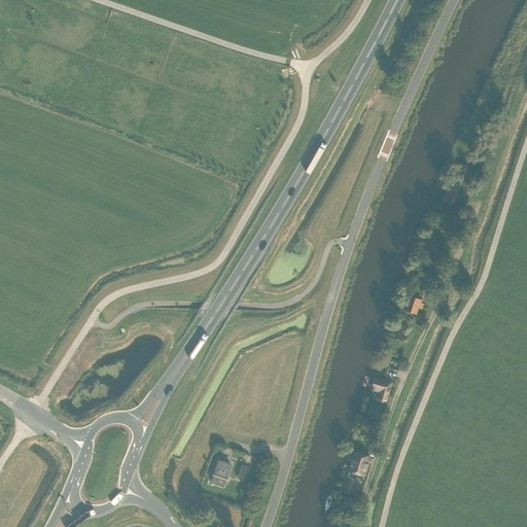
[(434,252),(440,241),(426,236),(422,247),(434,252)]
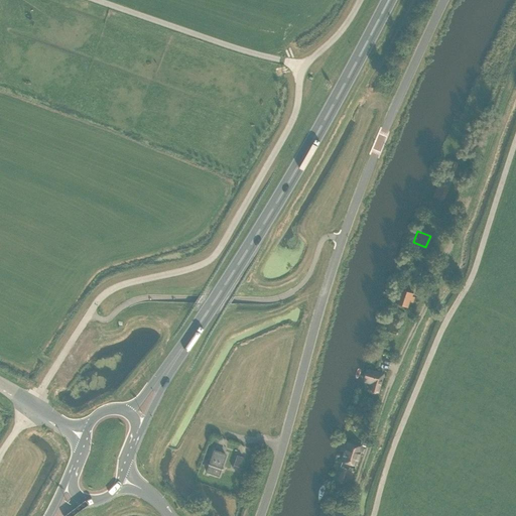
[(419,275),(422,268),(412,264),(410,271),(419,275)]
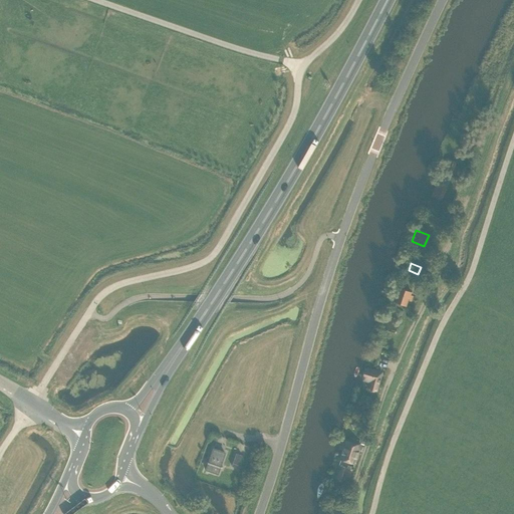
[(394,302),(407,306),(409,301),(412,302),(414,296),(411,295),(412,292),(399,288),(394,302)]
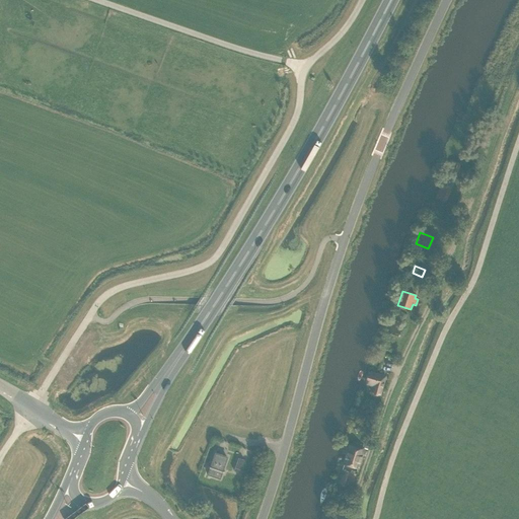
[(367,384),(373,385),(373,387),(372,392),(373,393),(373,394),(374,394),(375,395),(376,395),(377,395),(379,394),(385,376),(370,372),(369,373),(368,375),(367,376),(367,377),(366,378),(366,380),(366,381),(367,382),(367,384)]
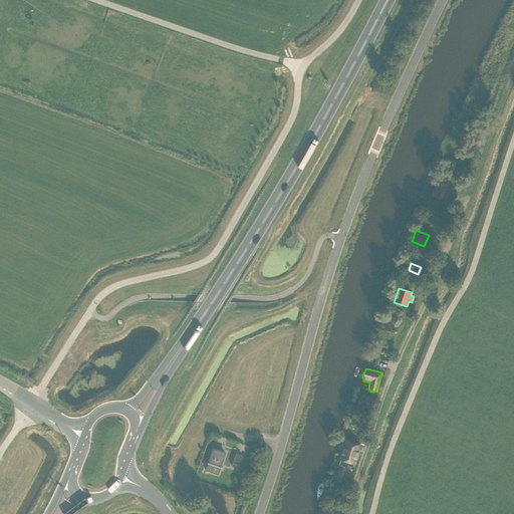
[(353,464),(359,446),(354,444),(345,441),(341,454),(340,459),(353,464)]
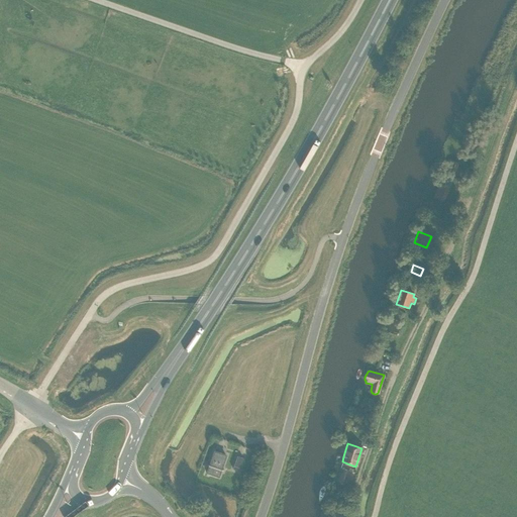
[(214,452),(207,474),(219,478),(226,456),(214,452)]
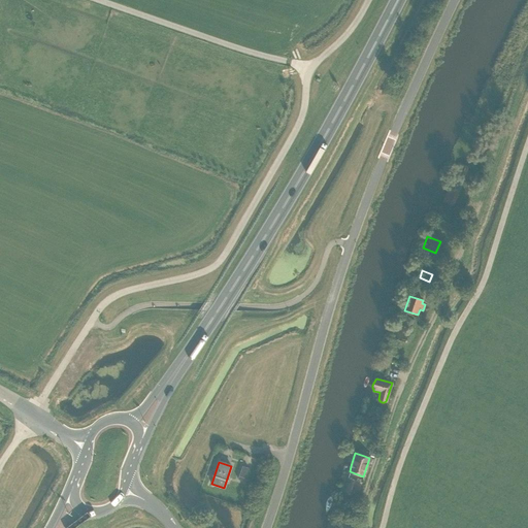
[(249,468),(242,466),(238,480),(244,481),(249,468)]
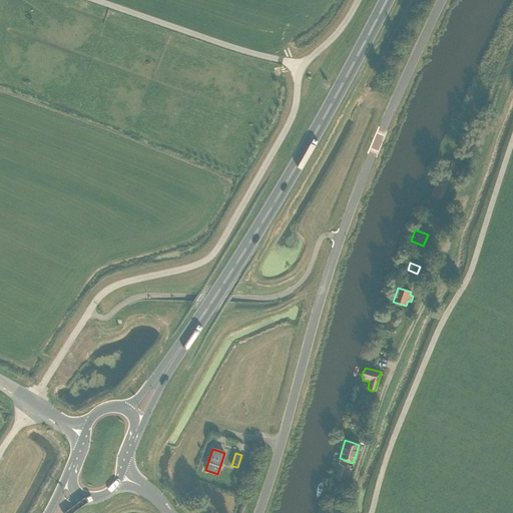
[(347,481),(351,469),(338,465),(334,477),(347,481)]
